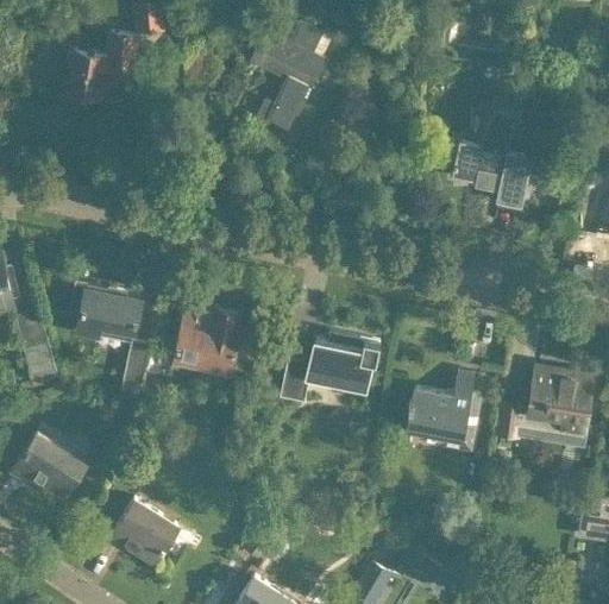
[(138,31),(164,29),(162,0),(140,0),(136,0),(138,31)]
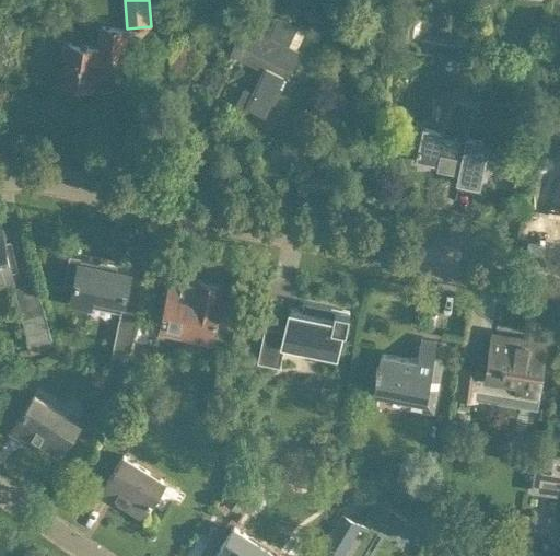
[(244,27),(230,58),(264,73),(255,94),(249,92),(249,93),(243,91),(236,104),(247,109),(265,117),(269,106),(275,107),(283,88),(299,54),(286,47),(294,29),(276,20),(267,38),(244,27)]
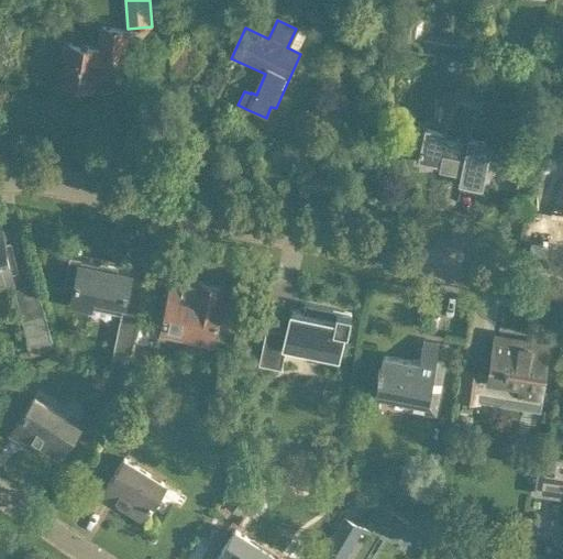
[(58,70),(56,83),(63,84),(62,87),(92,91),(95,74),(119,78),(122,57),(127,34),(101,30),(97,52),(68,47),(68,48),(65,65),(64,72),(58,70)]
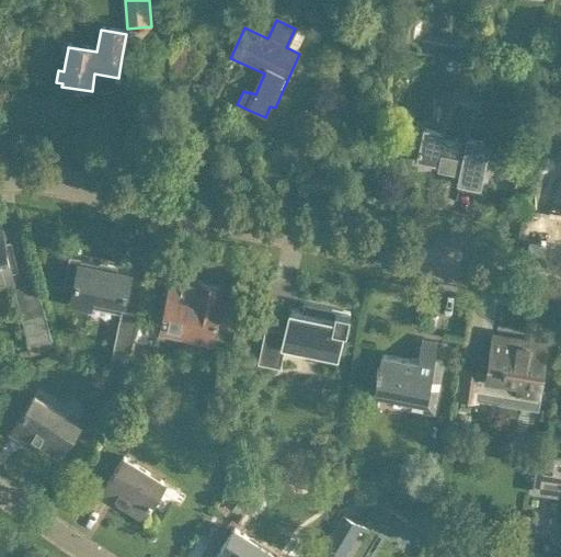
[(467,141),(473,109),(456,102),(442,136),(423,132),(416,165),(459,173),(456,186),(480,192),(487,161),(489,148),(490,146),(467,141)]
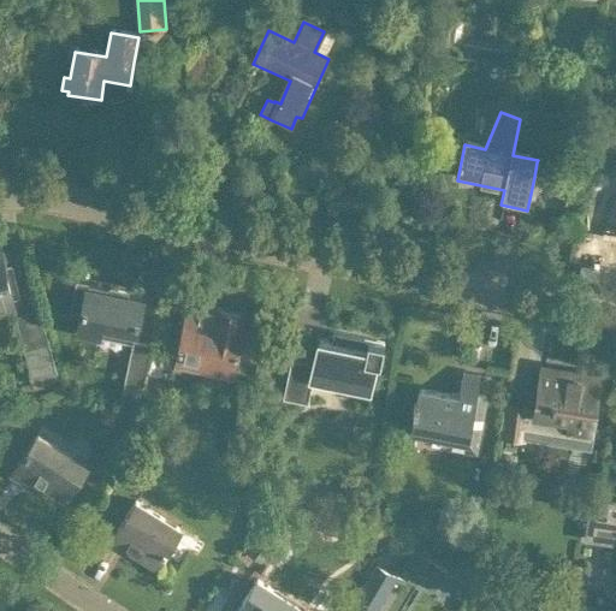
[(537,162),(534,177),(543,178),(546,165),(537,162)]
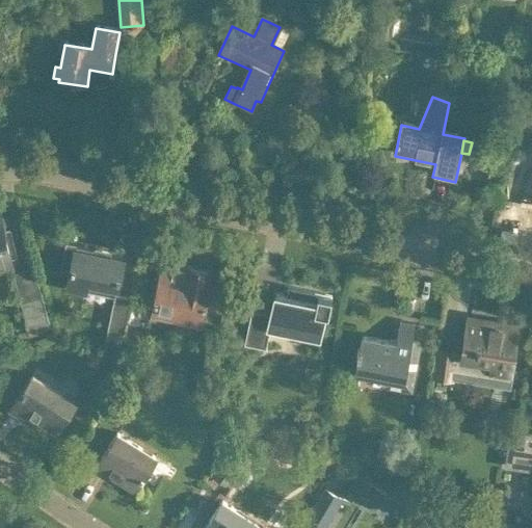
[(4,235),(0,217),(0,273),(14,270),(10,260),(15,259),(9,233),(4,235)]
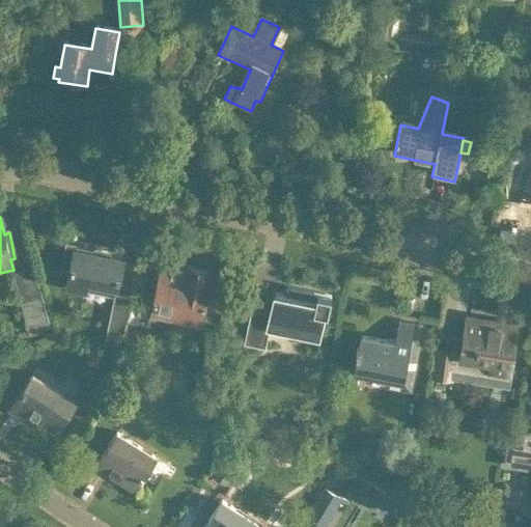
[(66,246),(61,270),(68,271),(64,293),(86,297),(87,295),(100,297),(102,286),(116,289),(118,283),(122,264),(92,257),(93,251),(66,246)]
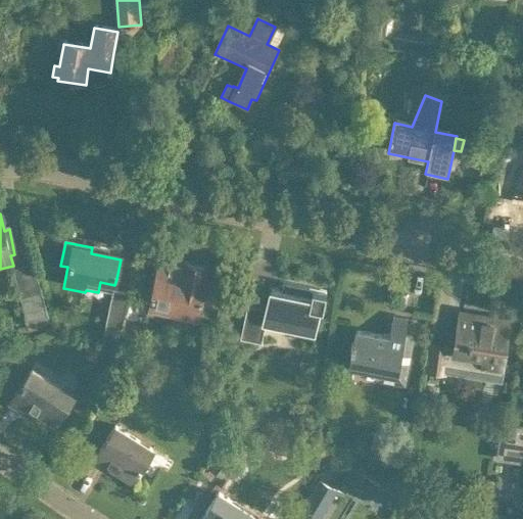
[(207,269),(159,258),(149,310),(198,319),(207,269)]
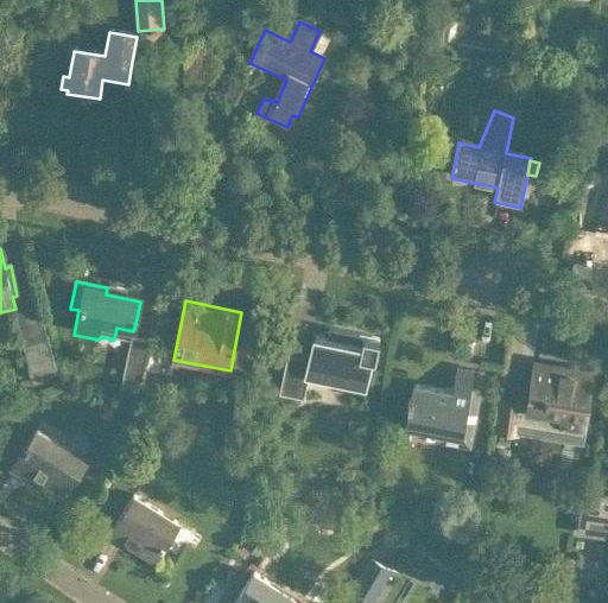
[(21,311),(24,344),(43,343),(42,310),(21,311)]
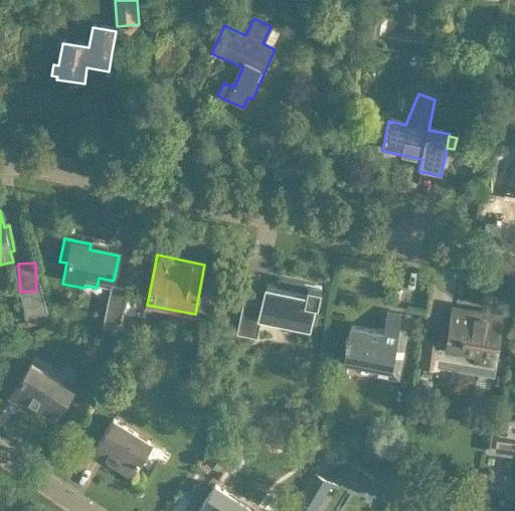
[(243,301),(236,335),(259,339),(259,338),(258,337),(263,314),(266,314),(303,321),(303,322),(309,323),(313,304),(317,305),(320,290),(278,281),(278,282),(279,283),(278,288),(267,286),(263,306),(245,303),(245,301),(243,301)]
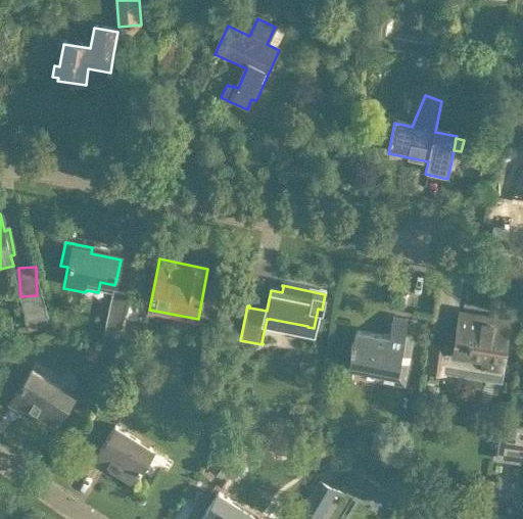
[(122,331),(129,295),(112,292),(105,327),(122,331)]
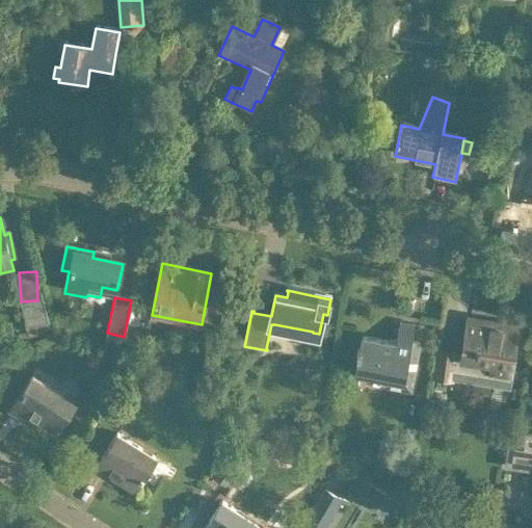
[(42,302),(21,308),(26,331),(48,325),(42,302)]
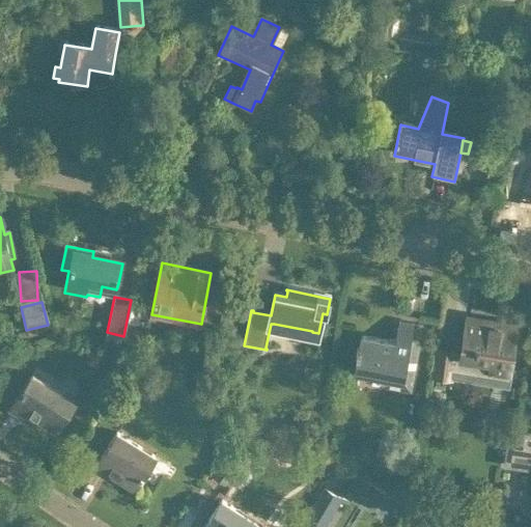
[(222,309),(220,324),(232,326),(235,312),(222,309)]
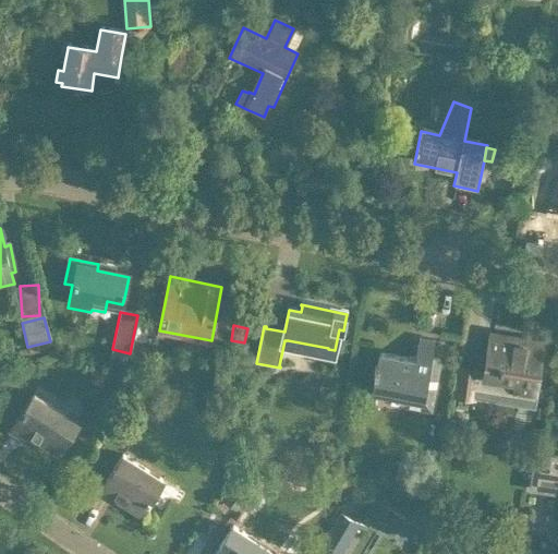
[(460,370),(456,398),(473,401),(474,393),(494,396),(535,404),(536,394),(534,394),(537,368),(542,347),(492,338),(488,360),(485,374),(481,373),(477,373),(460,370)]
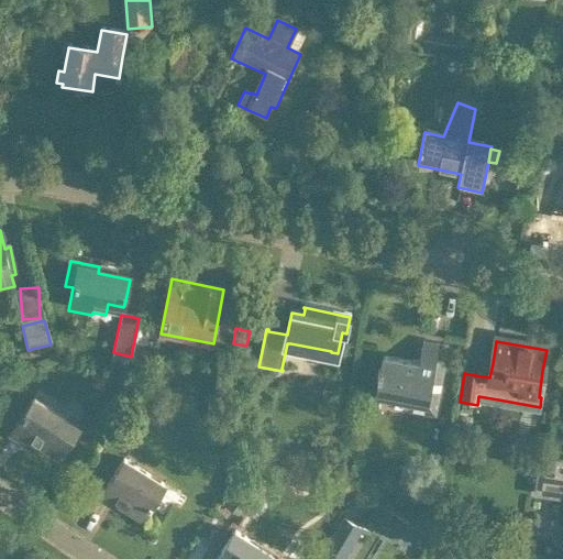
[(383,359),(376,397),(411,404),(409,413),(434,417),(444,366),(435,364),(439,347),(423,343),(419,365),(383,359)]
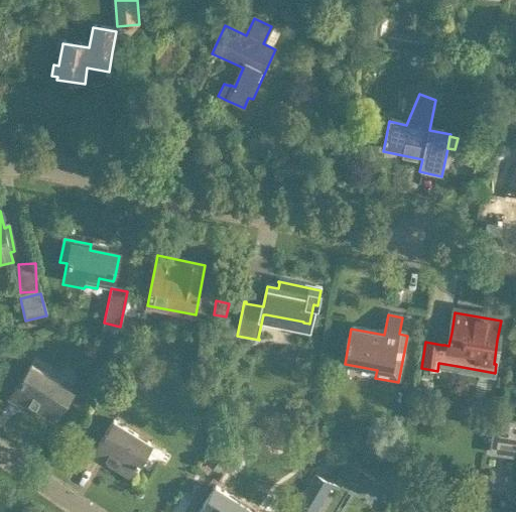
[(130,340),(132,327),(121,325),(118,338),(130,340)]
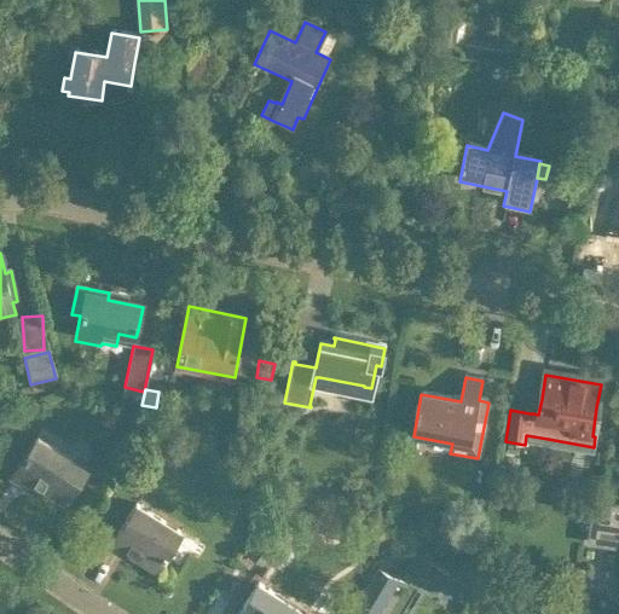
[(65,505),(87,471),(38,439),(11,480),(25,490),(29,484),(65,505)]
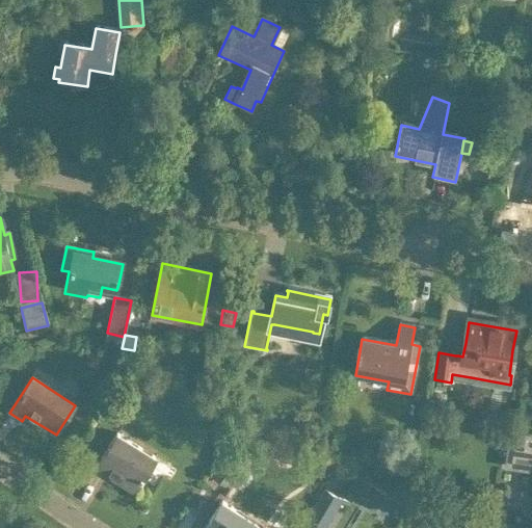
[(531,436),(509,433),(509,434),(515,436),(513,453),(514,454),(514,453),(531,455),(531,517),(531,518),(531,519),(531,436)]
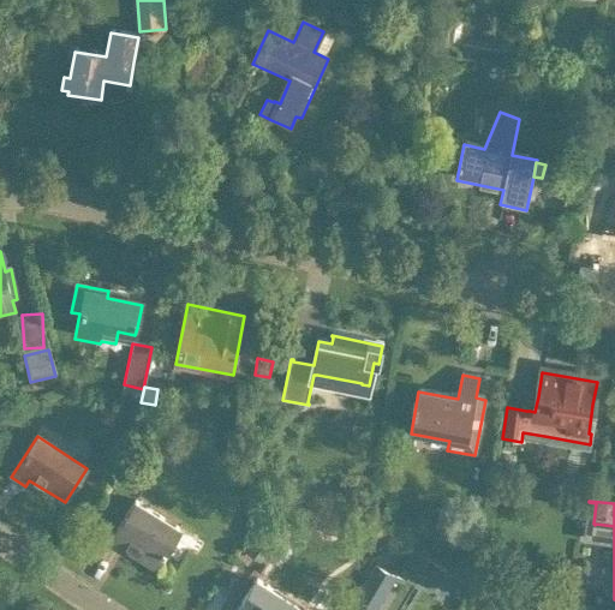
[(156,569),(168,549),(179,532),(135,503),(111,540),(156,569)]
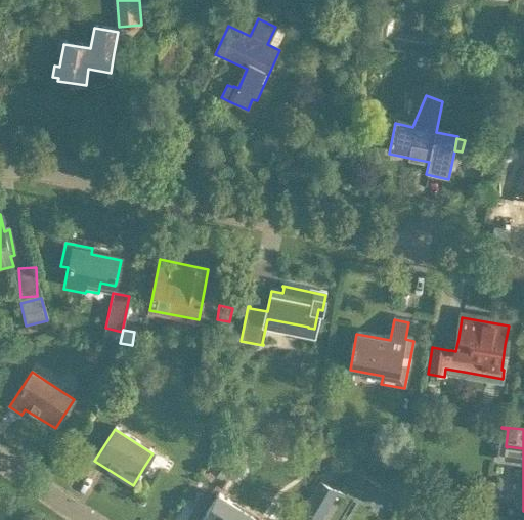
[(330,463),(324,470),(332,474),(337,467),(330,463)]
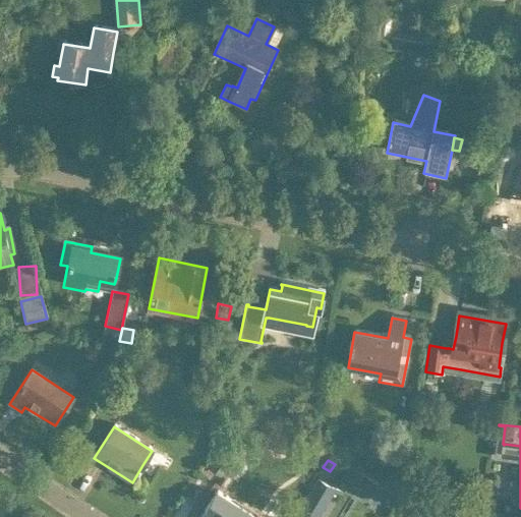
[(344,496),(317,480),(297,516),(320,516),(334,495),(342,500),(344,496)]
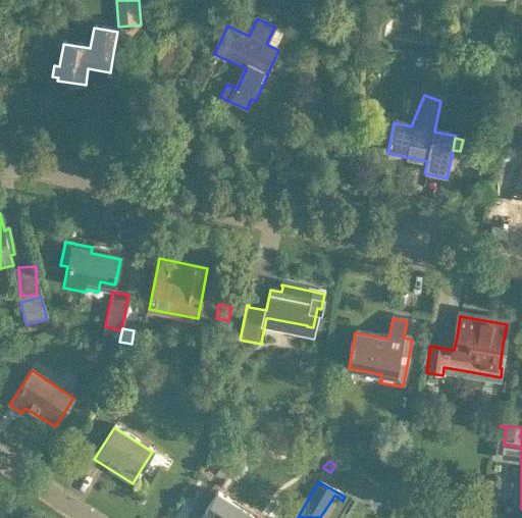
[(217,495),(209,508),(202,517),(253,517),(217,495)]
